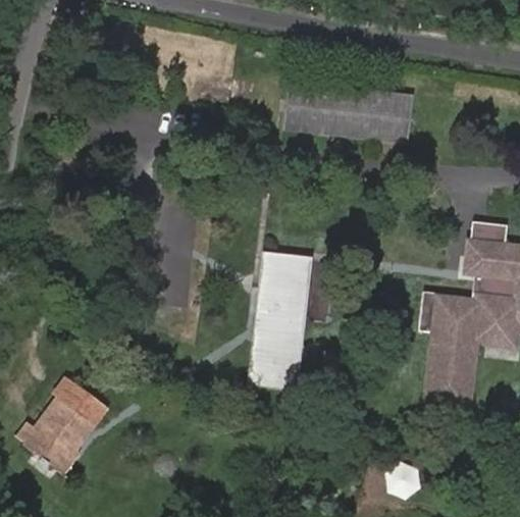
[(401,140),(406,94),(289,79),(284,126),(401,140)]
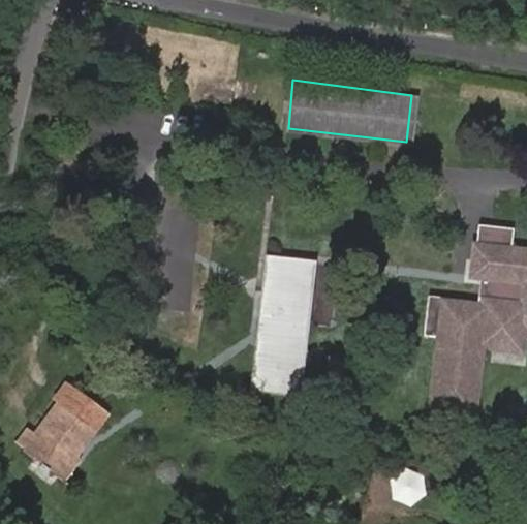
[(514,225),(478,221),(473,272),(495,274),(492,300),(486,299),(486,304),(445,301),(444,310),(428,309),(426,333),(442,334),(435,405),(475,409),(482,342),(522,346),(522,338),(524,320),(526,319),(526,248),(512,247),(514,225)]
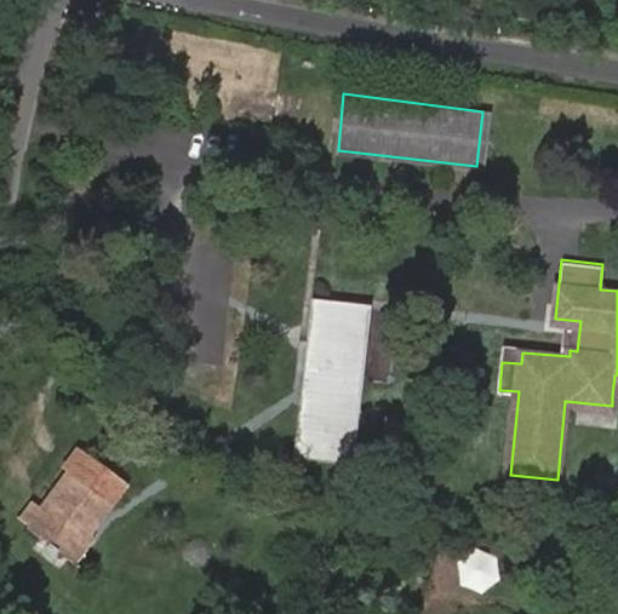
[(370,305),(313,299),(297,455),(354,462),(370,305)]
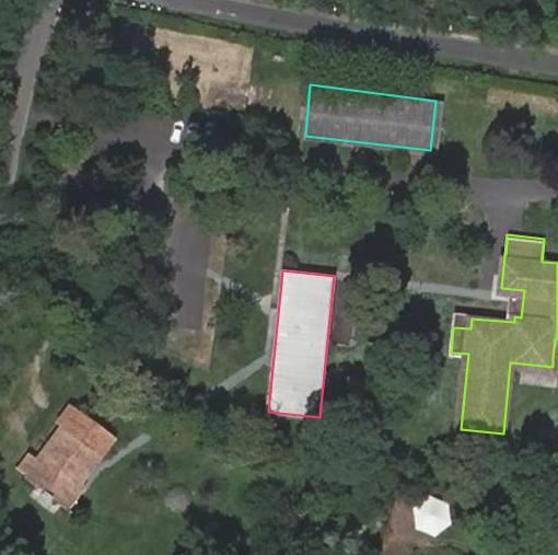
[(472,319),(514,322),(514,316),(454,311),(453,327),(471,328),(472,319)]
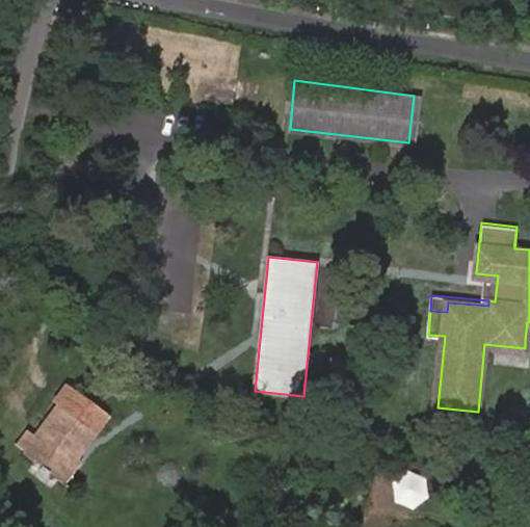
[(108,413),(63,379),(52,396),(57,400),(96,429),(108,413)]
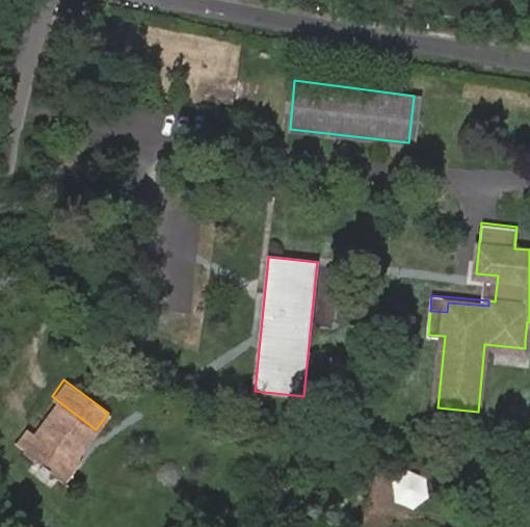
[(71,452),(77,457),(86,446),(96,432),(98,433),(100,431),(96,429),(57,400),(55,402),(58,404),(35,432),(28,427),(18,440),(16,439),(14,441),(23,448),(22,450),(41,465),(38,468),(46,473),(48,470),(54,475),(71,452)]
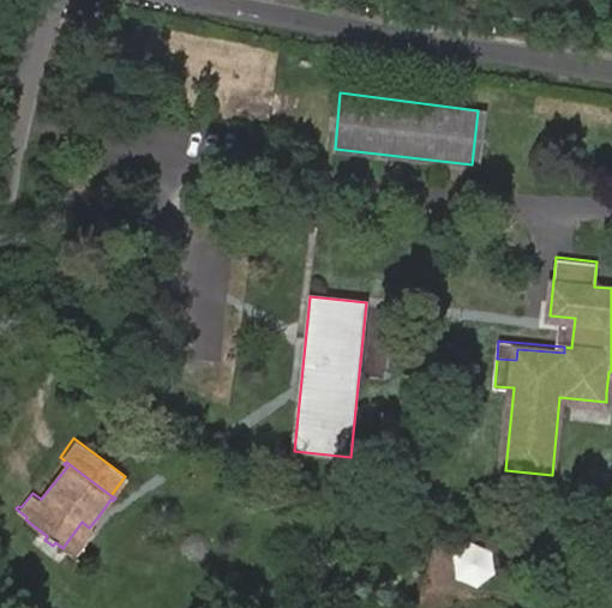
[(97,534),(89,528),(82,522),(63,548),(79,560),(82,557),(81,555),(97,534)]
